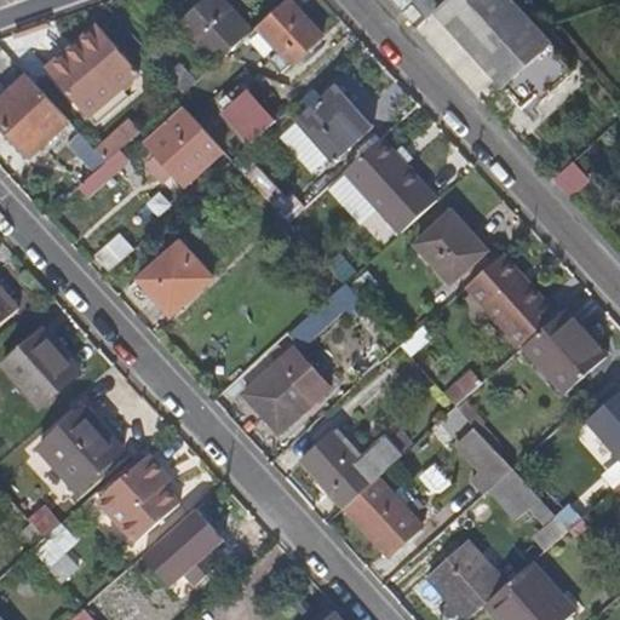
[(251,32),(223,0),(200,0),(172,27),(211,68),(241,40),(251,32)]
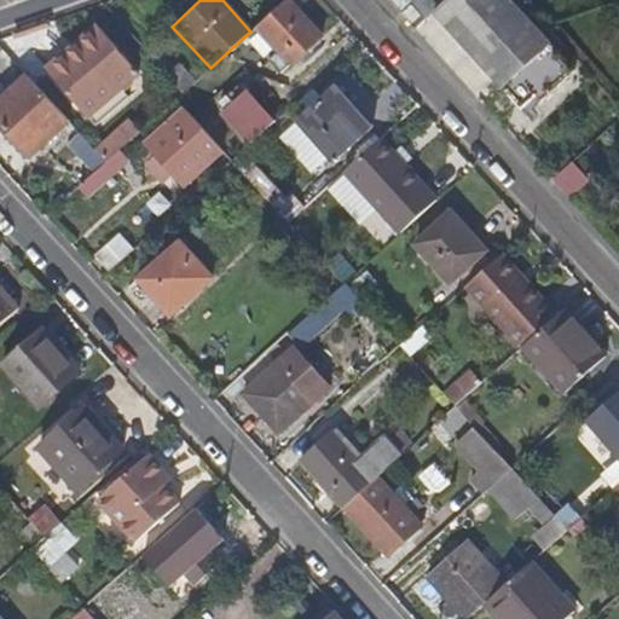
[(319,36),(285,0),(284,0),(254,28),(275,52),(265,61),(278,75),(319,36)]
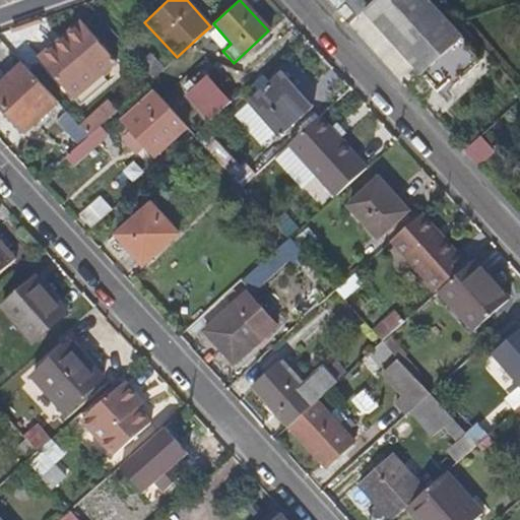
[(481,59),(442,16),(427,0),(376,0),(364,12),(395,48),(439,96),(481,59)]
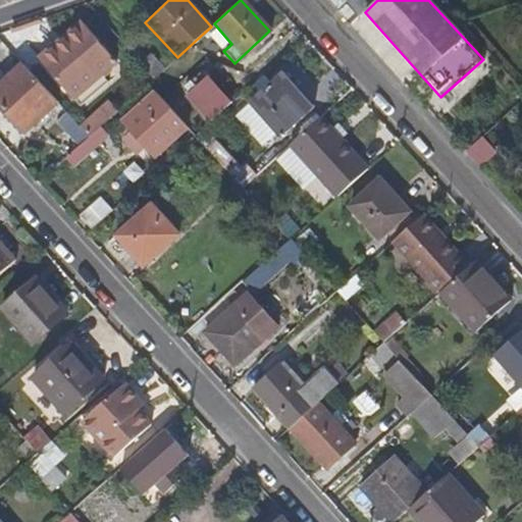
[(357,17),(345,3),(336,10),(350,23),(357,17)]
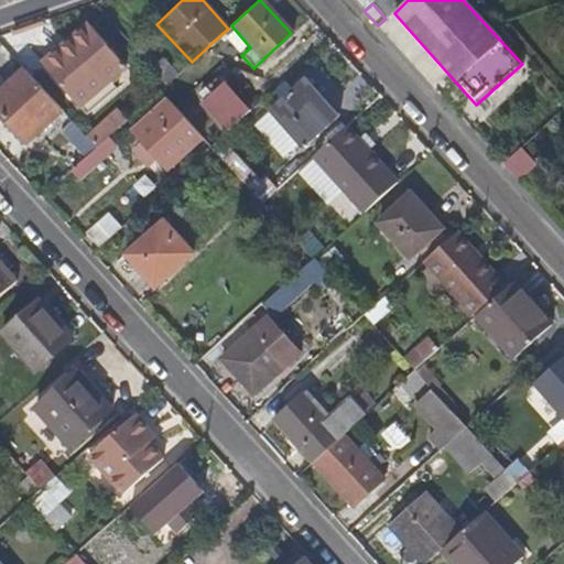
[(107,77),(121,63),(84,22),(54,50),(58,56),(44,68),(77,104),(107,77)]
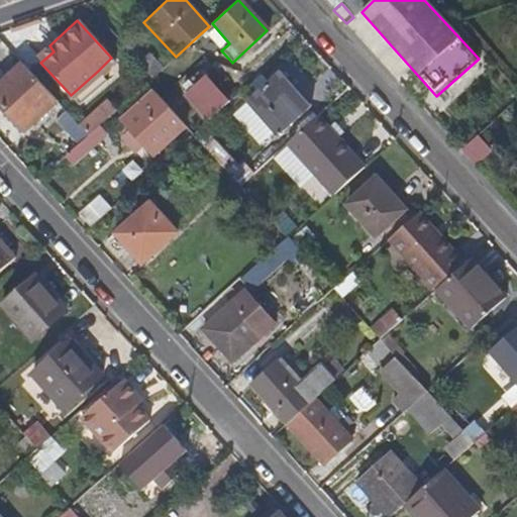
[(161,70),(146,55),(142,57),(126,39),(120,43),(134,60),(151,79),(161,70)]
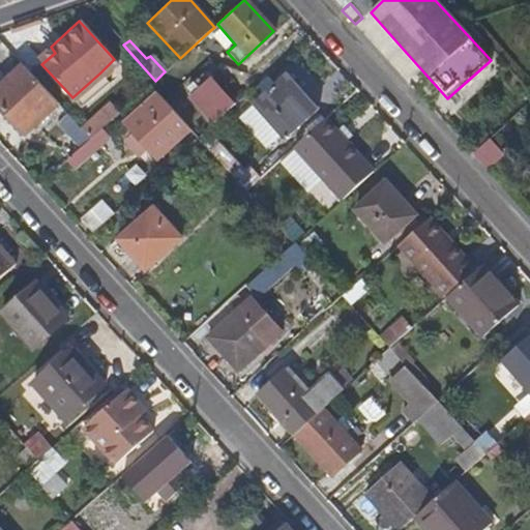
[(41,64),(55,53),(51,47),(37,59),(41,64)]
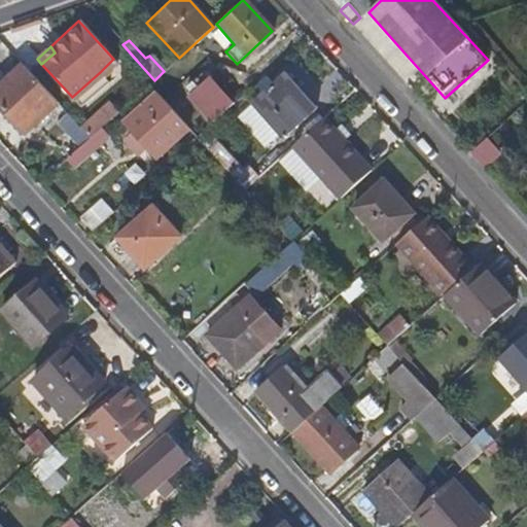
[(58,104),(37,81),(23,66),(0,86),(0,104),(26,133),(58,104)]
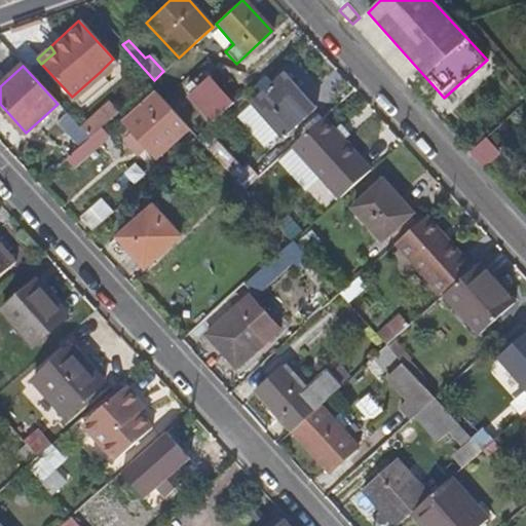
[(284,137),(315,107),(283,71),(251,102),(284,137)]
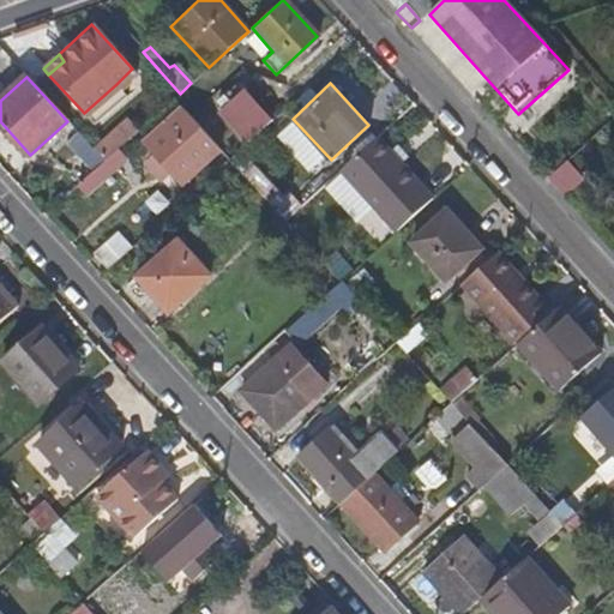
[(91,120),(122,91),(116,84),(84,113),(91,120)]
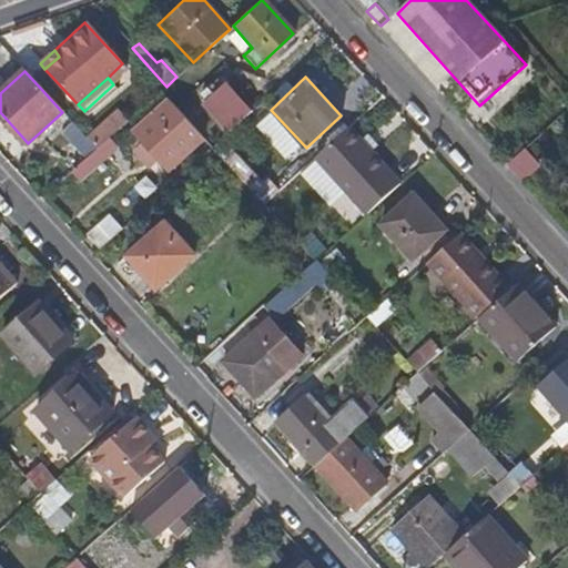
[(250,113),(222,84),(201,103),(227,133),(250,113)]
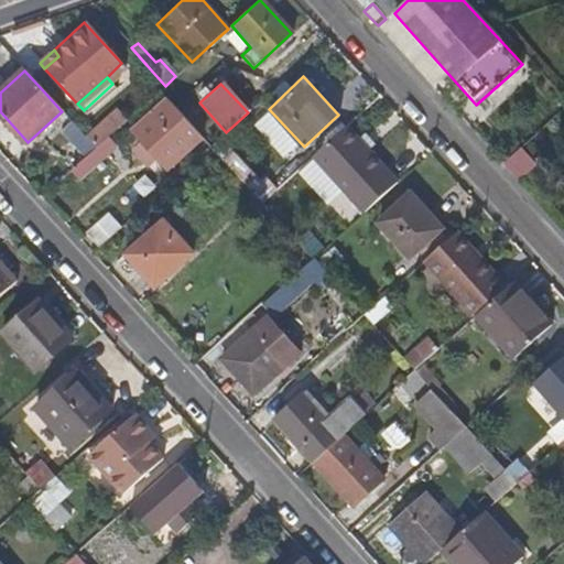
[(169,169),(203,138),(166,98),(133,129),(147,144),(139,152),(150,164),(159,156),(169,169)]
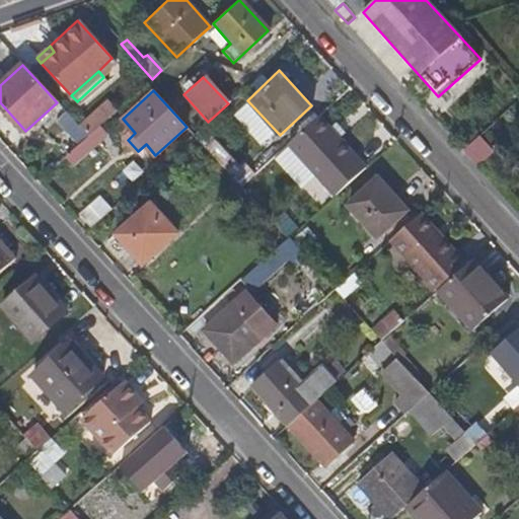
[(89,136),(81,128),(75,122),(66,112),(57,120),(80,144),(89,136)]
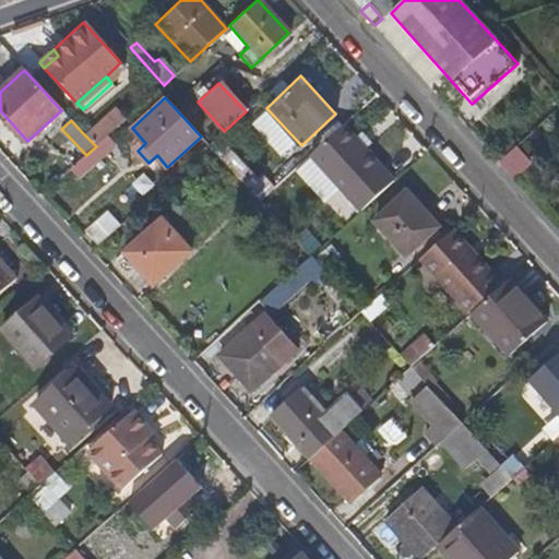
[(105,139),(114,131),(105,121),(87,138),(96,146),(105,139)]
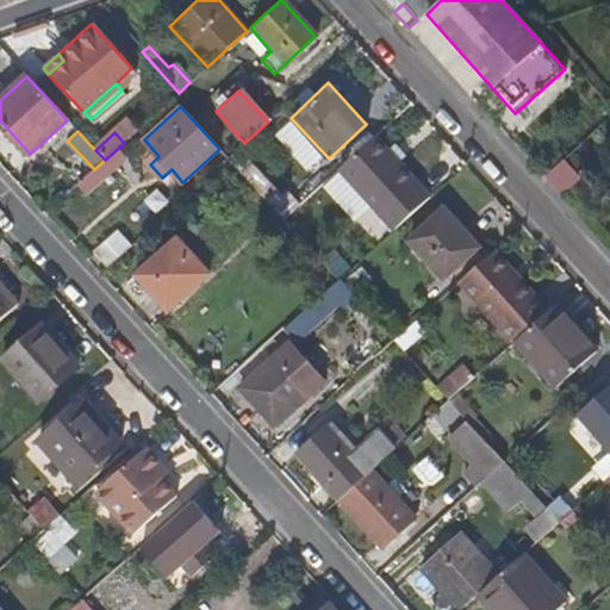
[(429,198),(373,137),(337,169),(393,230),(429,198)]
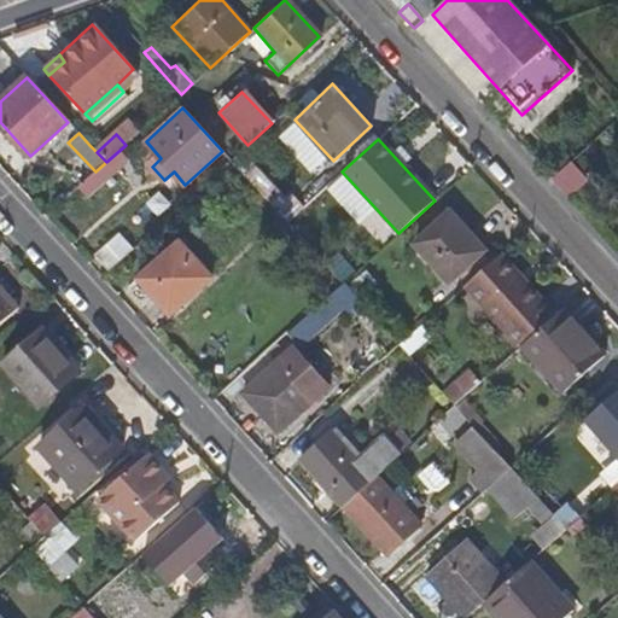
[(115,173),(126,163),(116,153),(106,162),(115,173)]
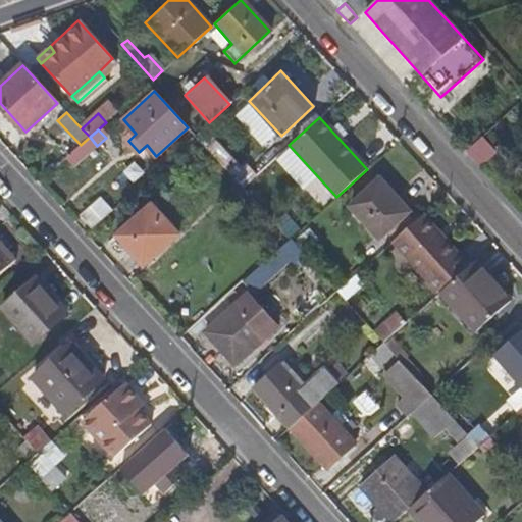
[(75,165),(97,146),(90,137),(81,145),(67,157),(75,165)]
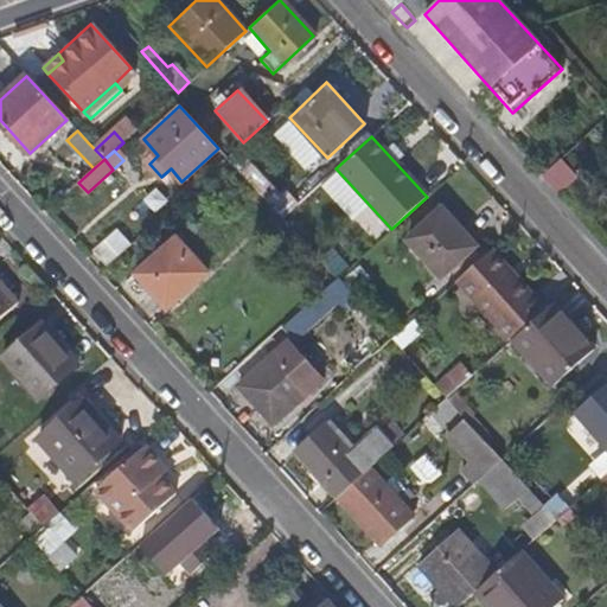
[(300,200),(287,187),(280,192),(250,160),(238,170),(269,205),(282,218),(300,200)]
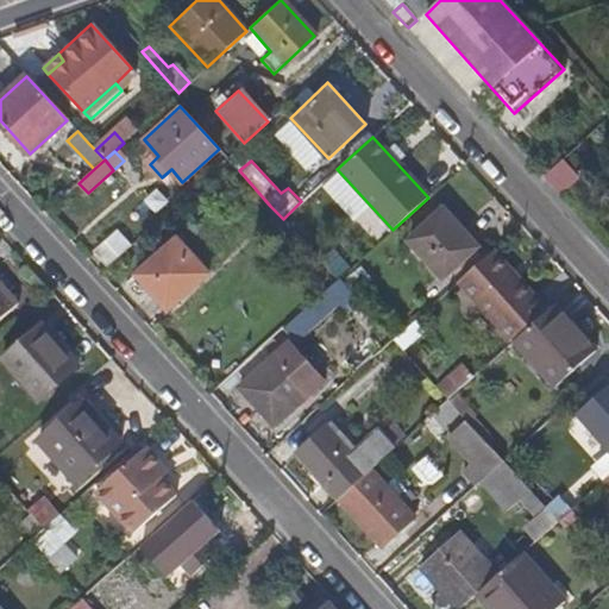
[(577,180),(560,161),(542,176),(559,195),(577,180)]
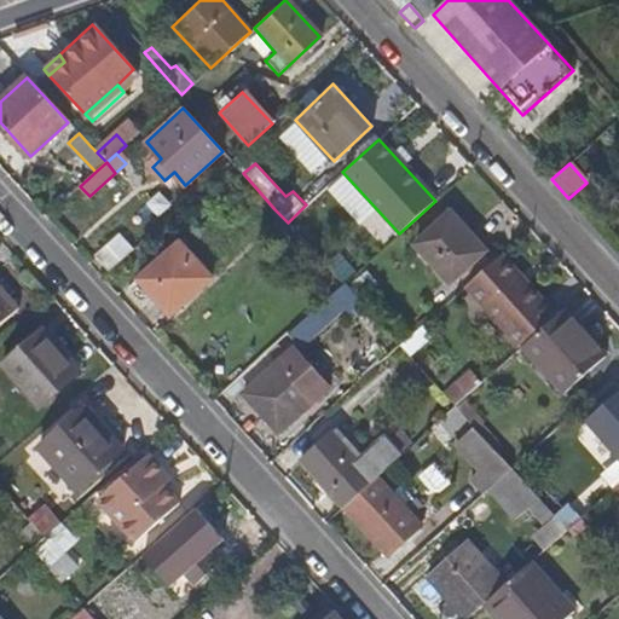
[(288,223),(275,209),(270,213),(285,231),(291,227),(288,223)]
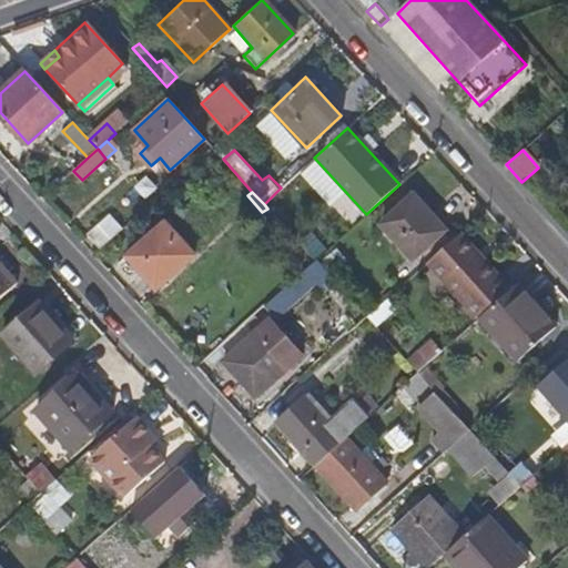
[(447,231),(415,195),(382,224),(413,259),(447,231)]
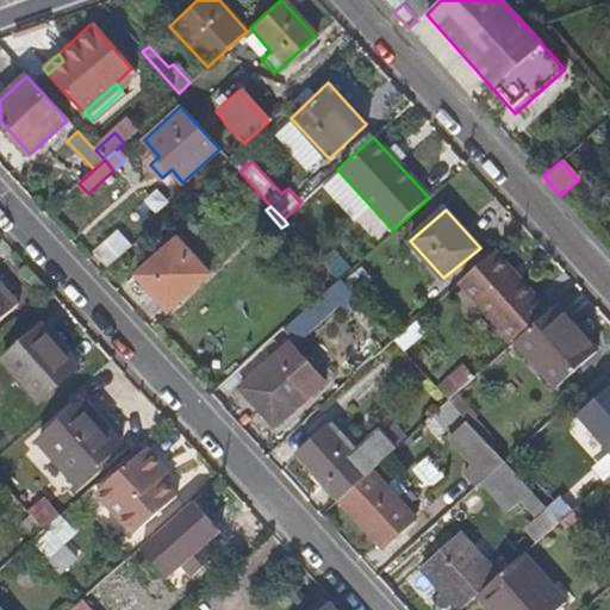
[(109,267),(131,246),(117,229),(94,250),(109,267)]
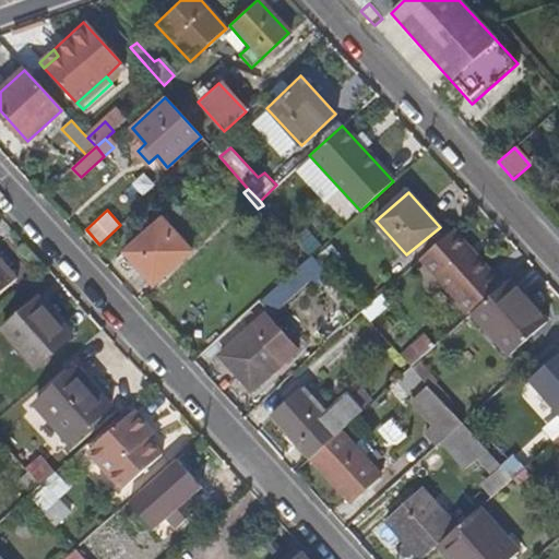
[(192,251),(163,218),(125,252),(154,285),(192,251)]
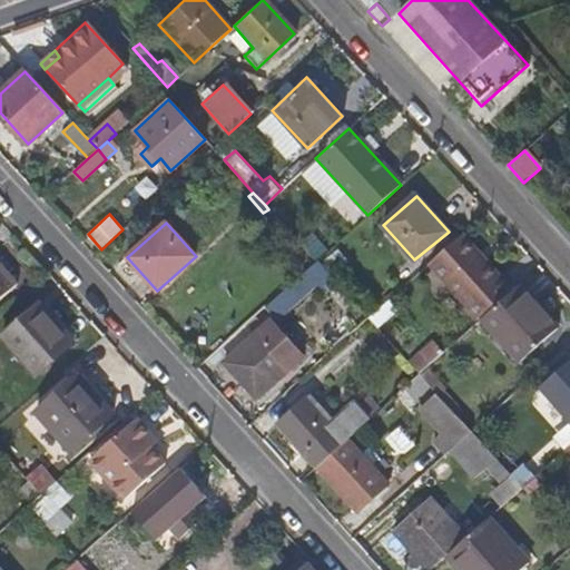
[(511,292),(487,264),(481,268),(472,258),(477,254),(460,235),(425,265),(478,322),(480,320),(511,292)]
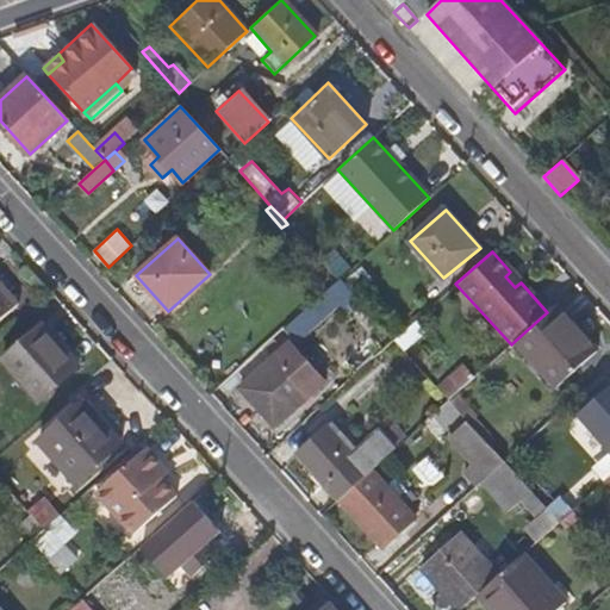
[(355,292),(374,280),(365,265),(346,277),(355,292)]
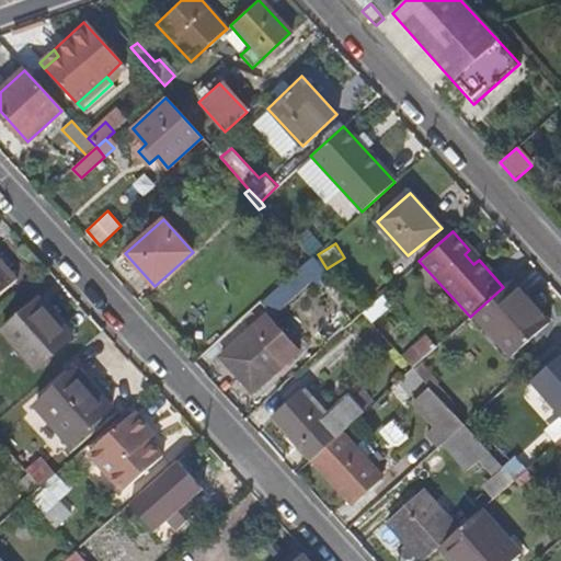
[(479,260),(469,250),(465,254),(473,264),(479,260)]
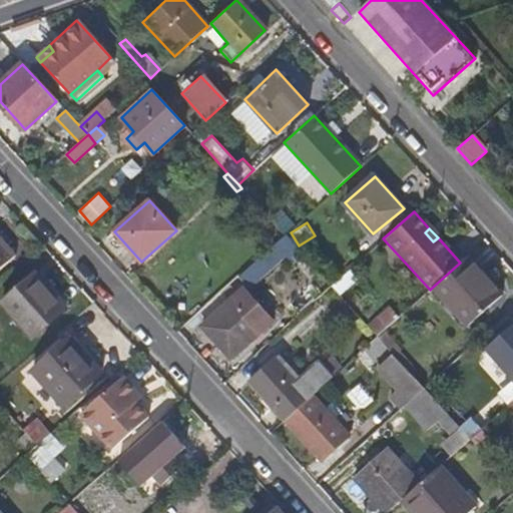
[(293,265),(303,255),(285,235),(268,249),(239,276),(250,288),(285,257),(293,265)]
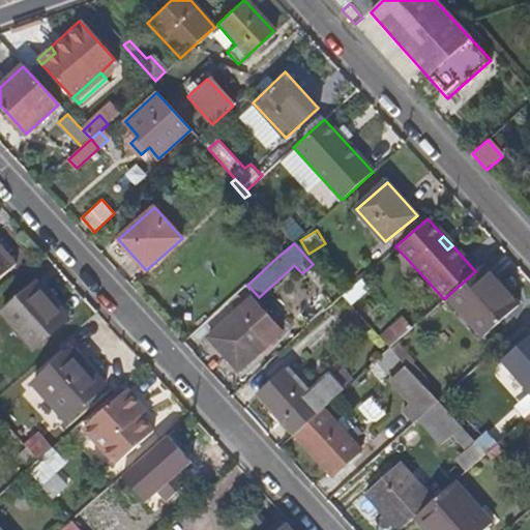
[(0,280),(18,264),(7,254),(6,256),(0,248),(0,280)]
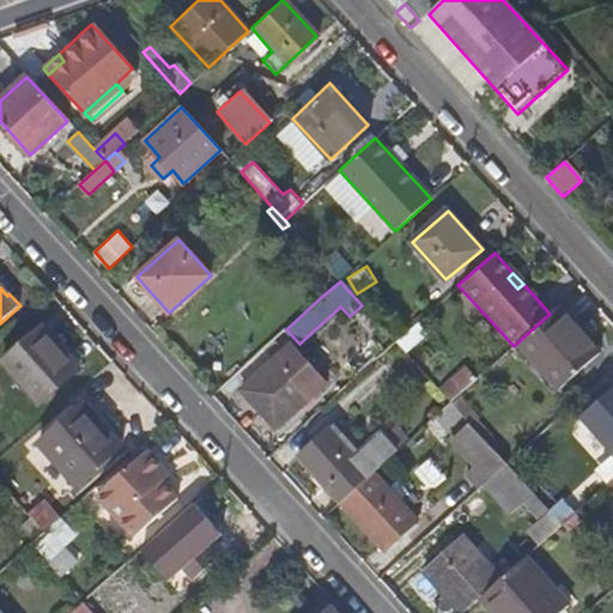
[(599,353),(558,307),(550,314),(516,344),(557,389),(599,353)]
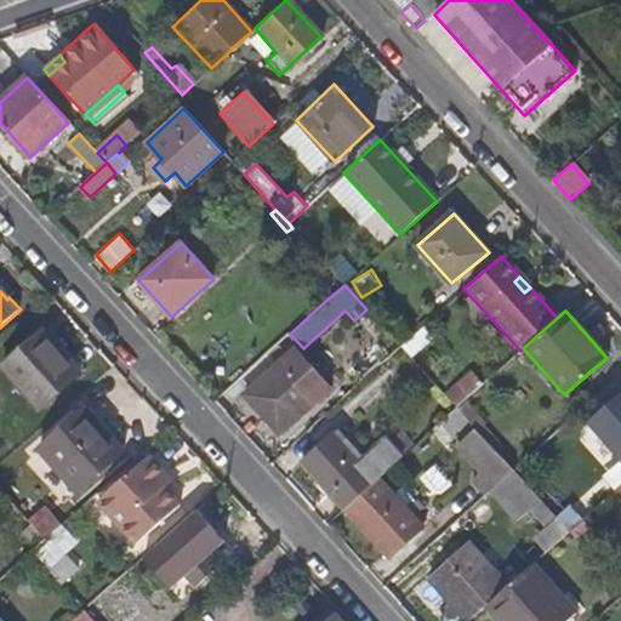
[(414,355),(436,336),(426,324),(404,343),(414,355)]
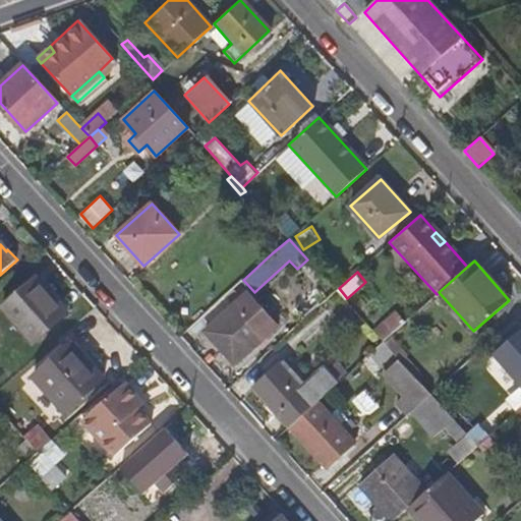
[(65,313),(47,293),(49,291),(35,276),(1,306),(34,341),(65,313)]
